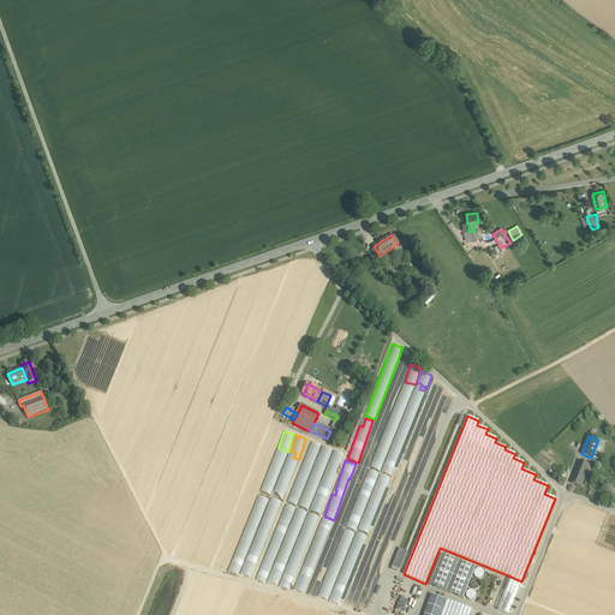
[(590,465),(579,461),(574,472),(575,472),(585,476),(590,465)]
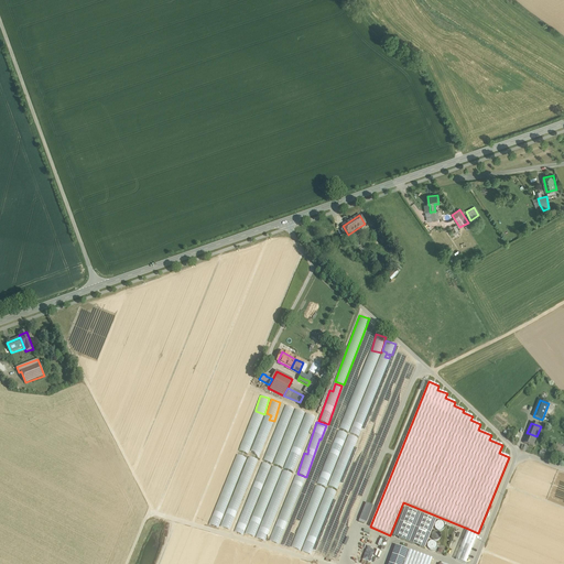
[(537,436),(528,433),(523,443),(533,447),(537,436)]
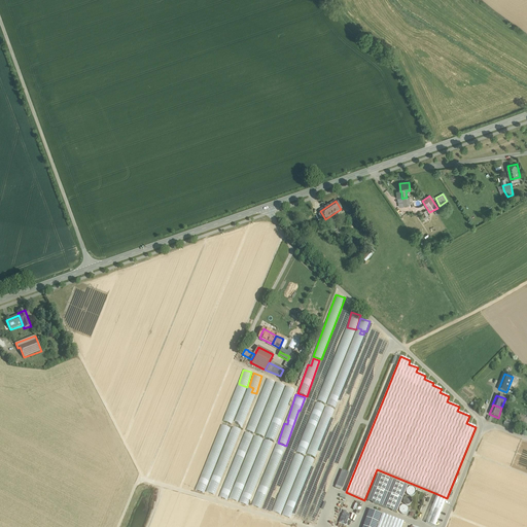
[(233,408),(229,407),(223,421),(232,424),(237,409),(233,408)]
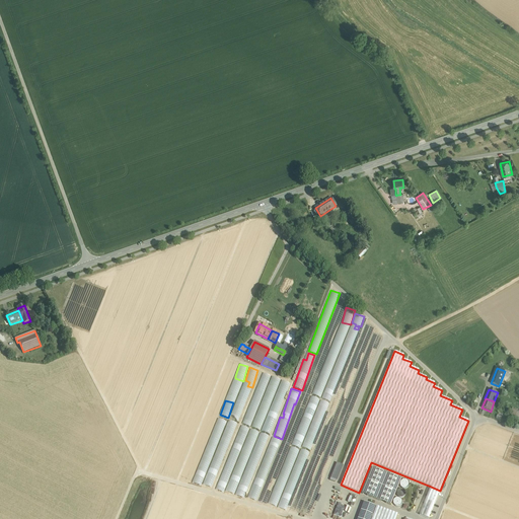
[(242,424),(249,426),(255,408),(249,404),(242,424)]
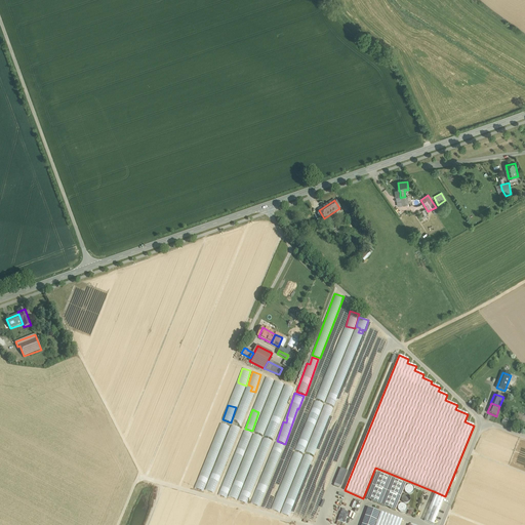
[(265,436),(273,439),(283,411),(280,409),(278,414),(277,413),(276,418),(274,417),(273,420),(270,420),(265,436)]
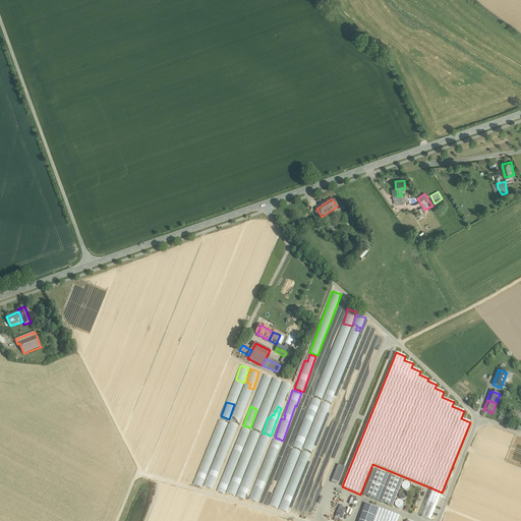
[(262,431),(267,413),(263,412),(262,417),(257,416),(256,419),(259,420),(259,422),(254,421),(252,429),(262,431)]
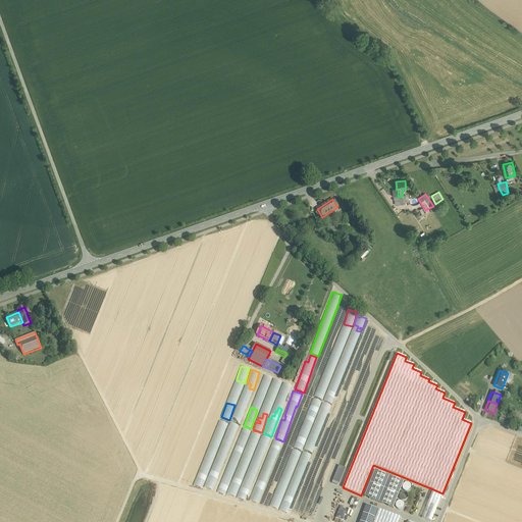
[(231,421),(240,423),(242,416),(233,414),(231,421)]
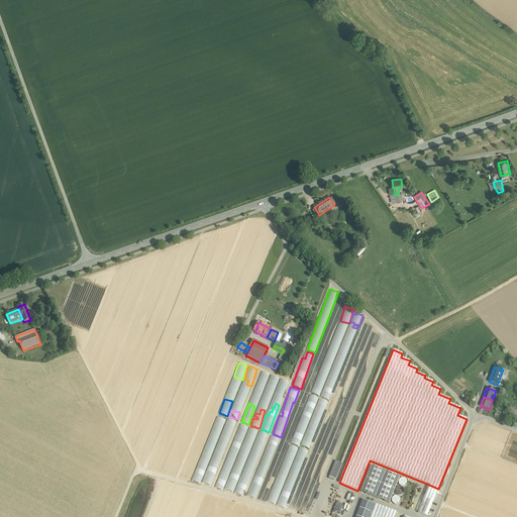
[(218,440),(224,419),(216,416),(210,437),(218,440)]
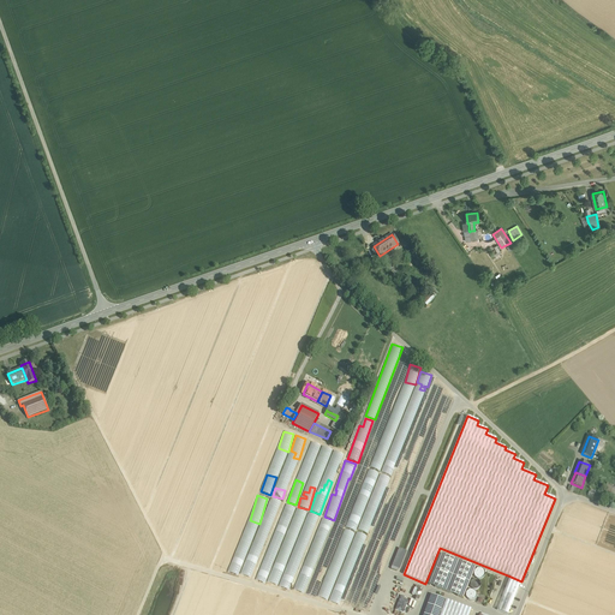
[(274,517),(280,501),(272,497),(266,514),(274,517)]
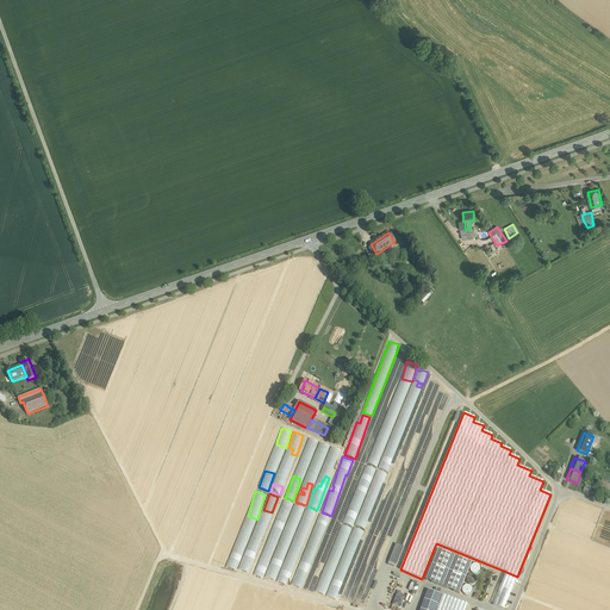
[(284,500),(275,522),(285,526),(292,503),(284,500)]
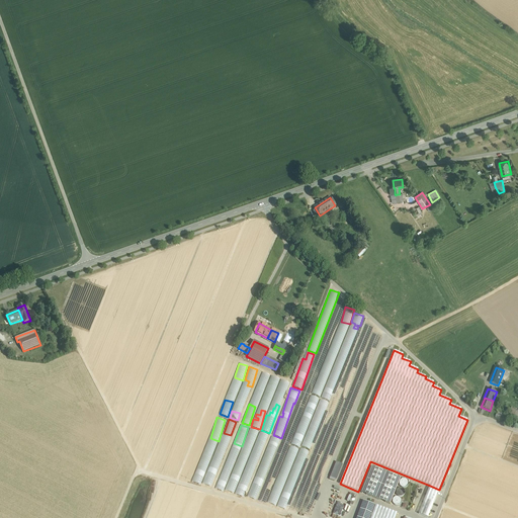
[(251,449),(258,431),(250,428),(245,440),(249,441),(246,447),(251,449)]
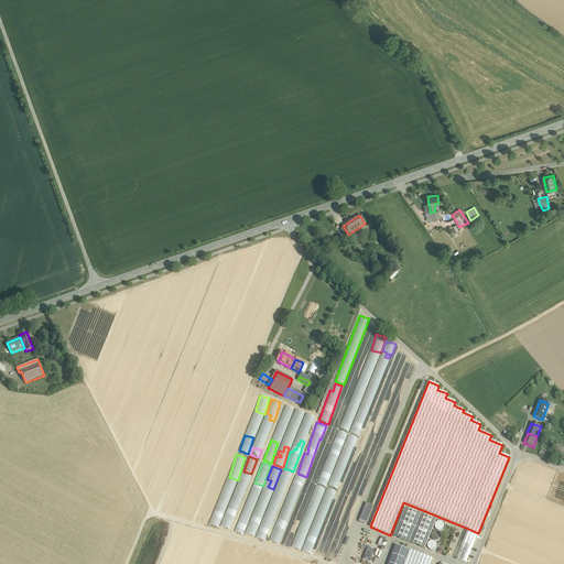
[(268,542),(290,473),(280,469),(258,539),(268,542)]
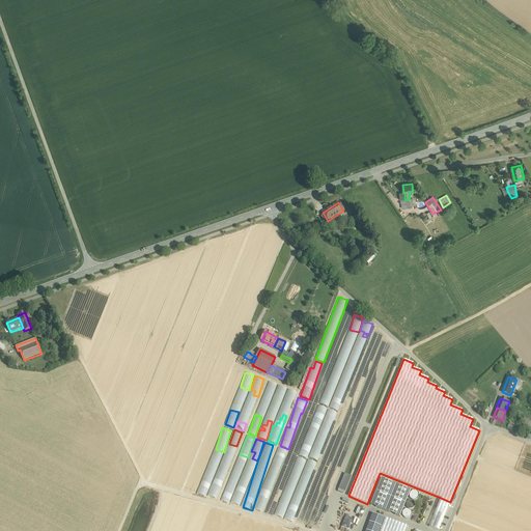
[(254,509),(263,512),(286,450),(277,447),(254,509)]
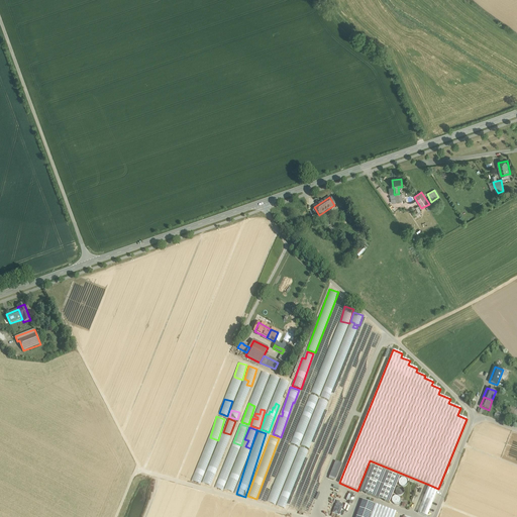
[(334,462),(330,475),(336,477),(340,464),(334,462)]
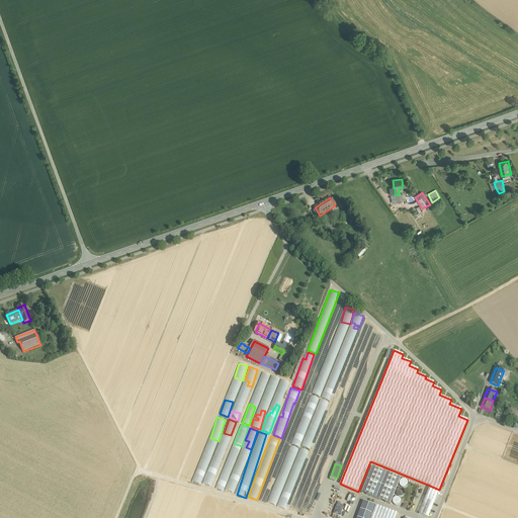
[(401,479),(372,466),(361,493),(390,504),(401,479)]
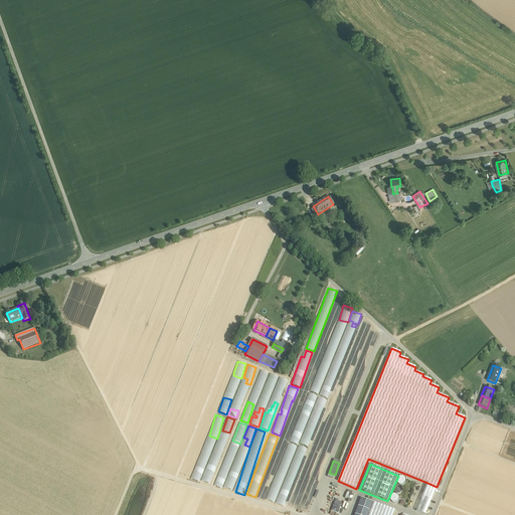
[(191,479),(198,481),(203,469),(196,466),(191,479)]
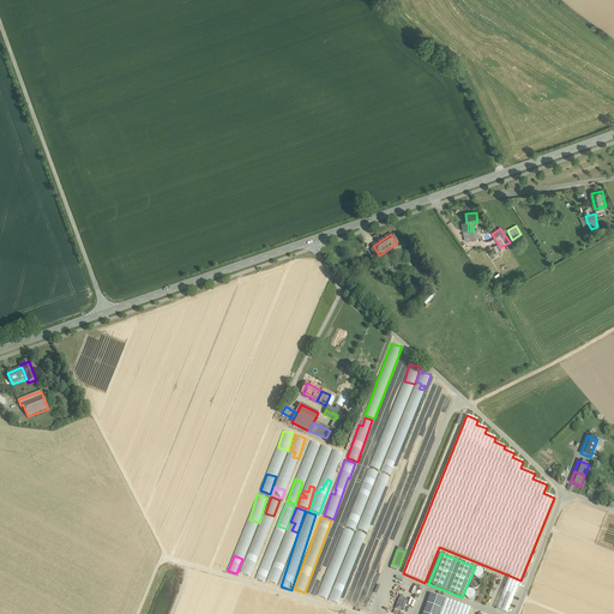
[(245,560),(241,573),(251,576),(256,559),(251,558),(250,561),(245,560)]
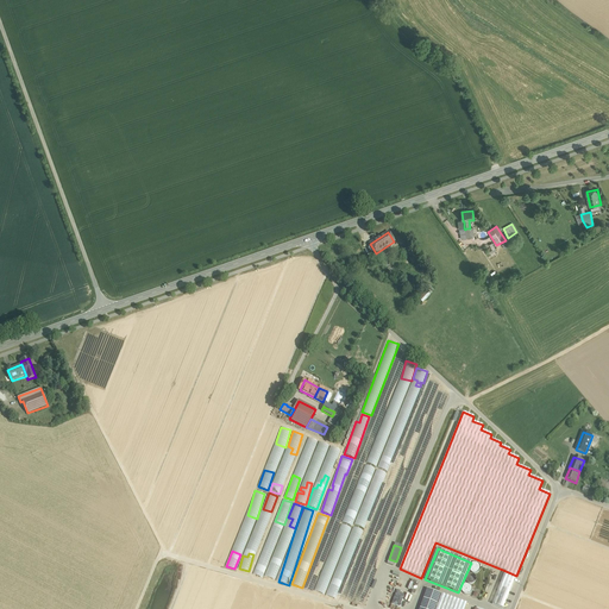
[(479,570),(479,569),(479,566),(478,565),(477,564),(475,563),(472,564),(471,565),(470,566),(470,569),(470,571),(471,572),(472,573),(475,573),(477,573),(478,572),(479,570)]
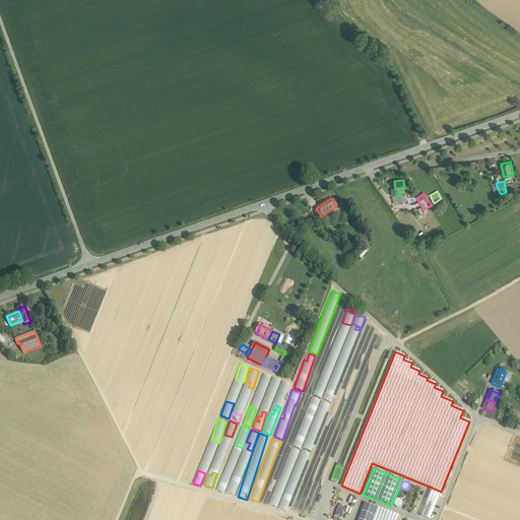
[(236,495),(238,484),(233,483),(232,491),(229,490),(229,493),(236,495)]
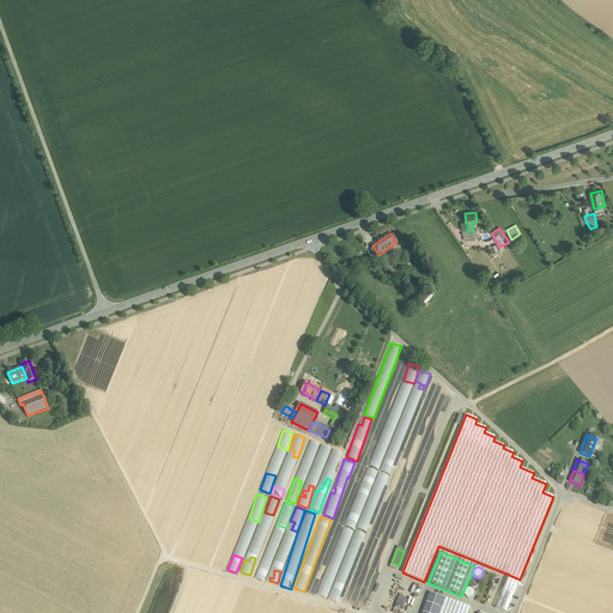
[(509,575),(496,608),(507,612),(520,580),(509,575)]
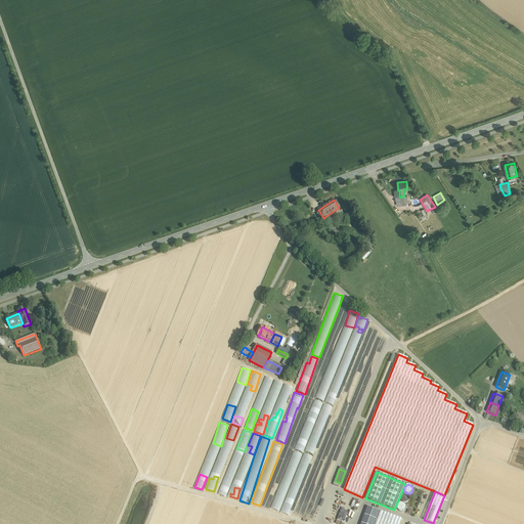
[(409,499),(409,498),(409,496),(408,495),(406,494),(404,493),(403,494),(401,495),(401,496),(400,498),(401,499),(401,501),(403,503),(405,503),(406,503),(408,501),(409,499)]
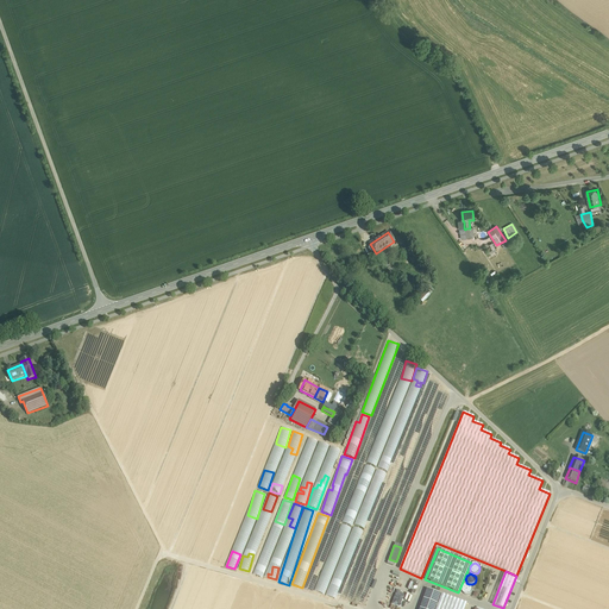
[(471,591),(471,589),(471,588),(470,585),(469,584),(466,584),(464,584),(463,585),(462,588),(462,590),(462,591),(463,594),(464,595),(466,595),(469,594),(470,594),(471,591)]
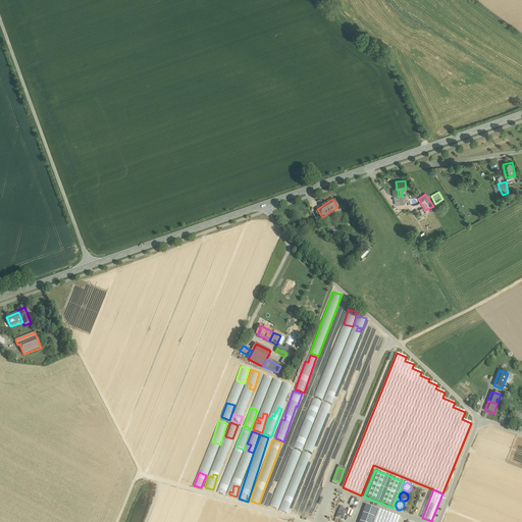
[(366,505),(359,521),(372,521),(377,509),(366,505)]
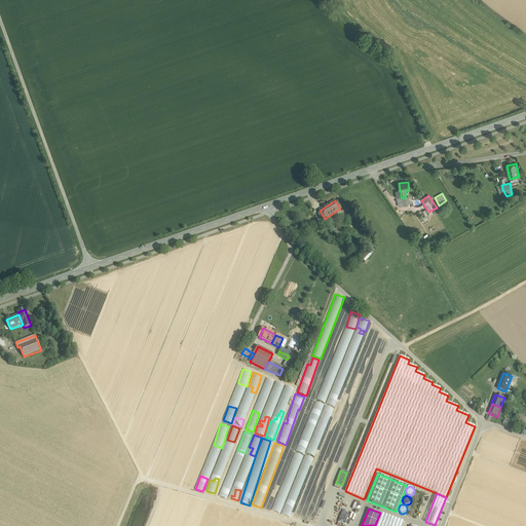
[(401,525),(403,521),(381,513),(376,525),(401,525)]
